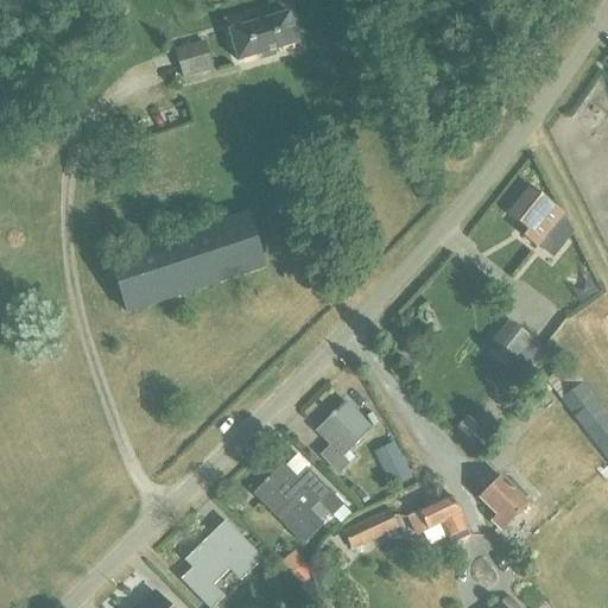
[(228,32),(238,63),(297,45),(289,14),(272,19),(271,13),(244,21),(245,27),(228,32)]
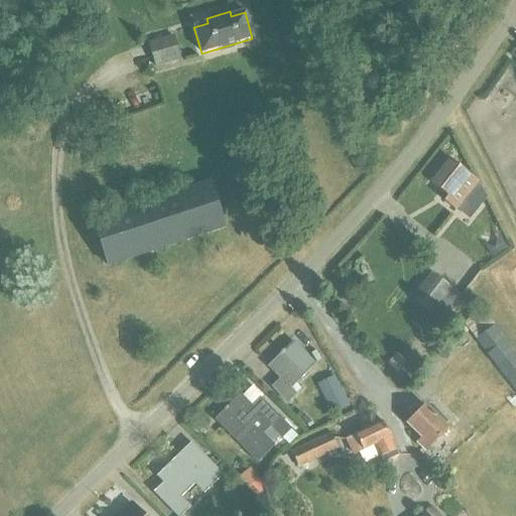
[(148,42),(155,68),(181,59),(173,35),(148,42)]
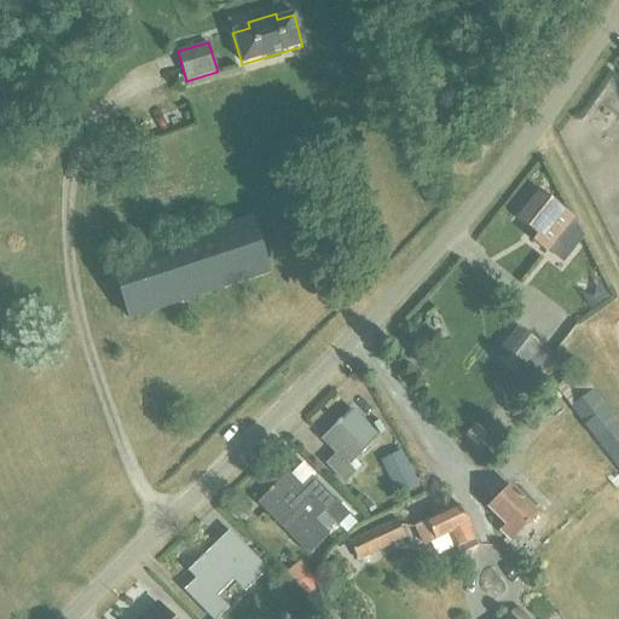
[(541,191),(518,220),(537,236),(532,242),(545,253),(547,252),(563,265),(584,238),(583,237),(573,219),(573,218),(541,191)]
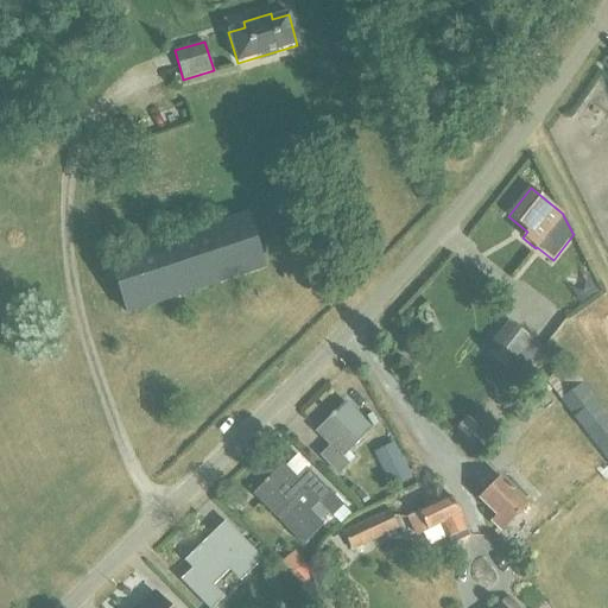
[(107,259),(125,314),(261,267),(244,214),(107,259)]
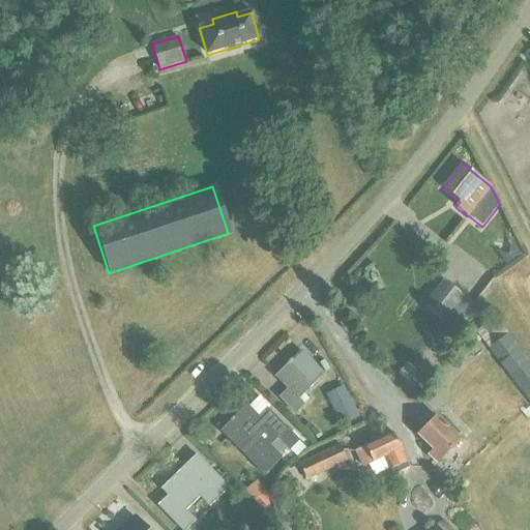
[(443,278),(423,304),(453,328),(474,302),(443,278)]
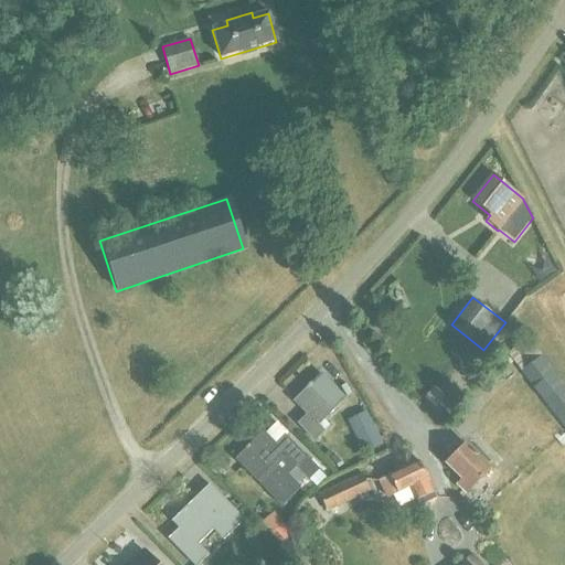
[(508,355),(564,430),(564,388),(529,340),(508,355)]
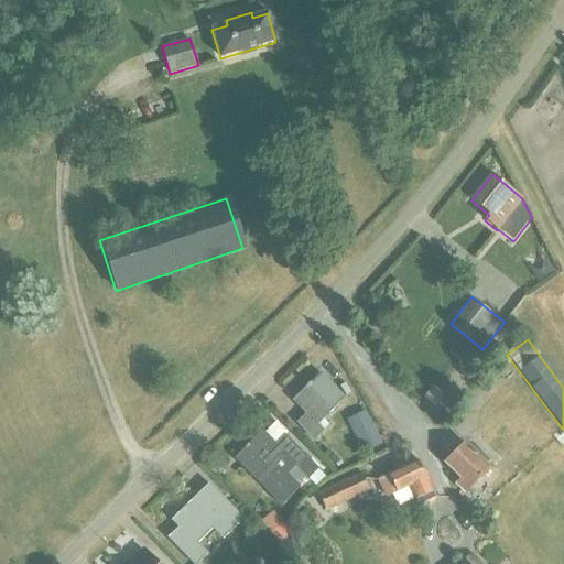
[(284,409),(296,421),(295,421),(311,436),(314,440),(325,429),(317,422),(343,398),(320,373),(292,400),(293,401),(284,409)]
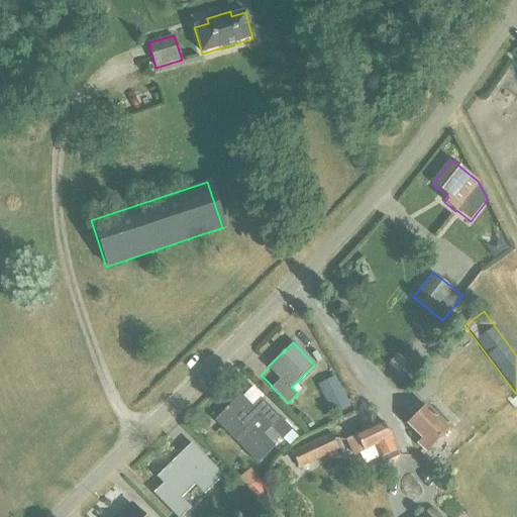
[(391,358),(400,370),(413,358),(403,347),(391,358)]
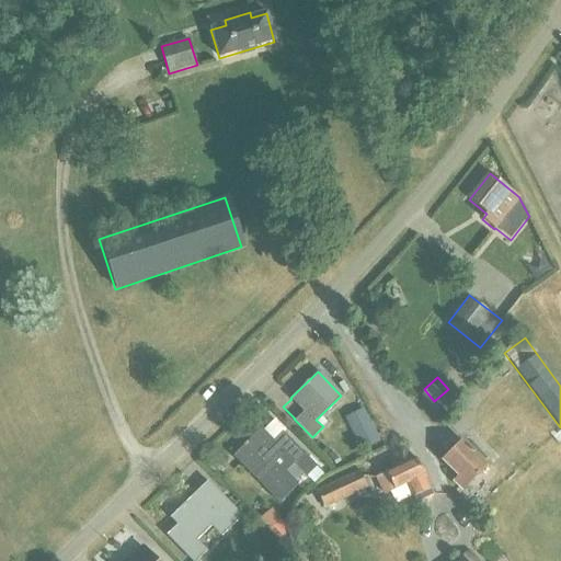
[(380,444),(364,408),(346,416),(363,451),(380,444)]
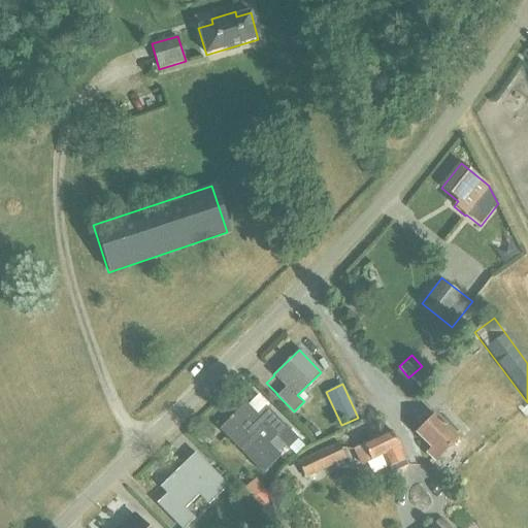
[(221,426),(243,449),(264,471),(282,455),(278,452),(286,444),(289,448),(298,438),(266,404),(258,413),(246,401),(221,426)]
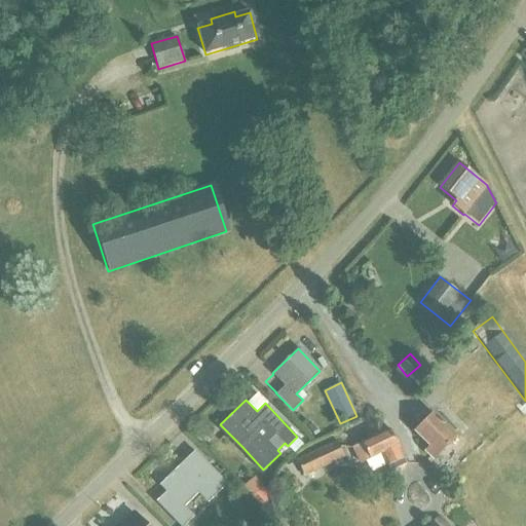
[(425,452),(434,459),(456,436),(433,413),(415,431),(430,447),(425,452)]
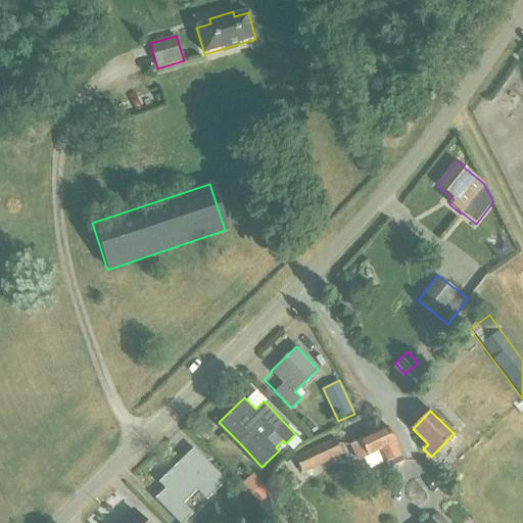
[(381,450),(388,469),(403,462),(389,427),(352,442),(360,460),(381,450)]
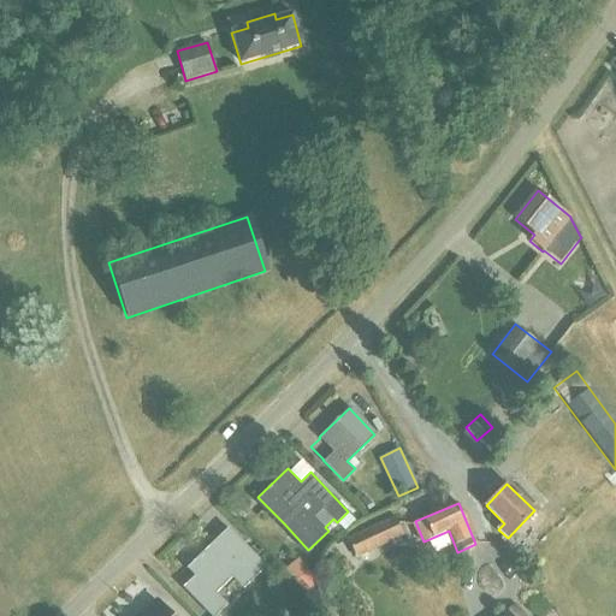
[(349,540),(356,556),(404,534),(396,517),(349,540)]
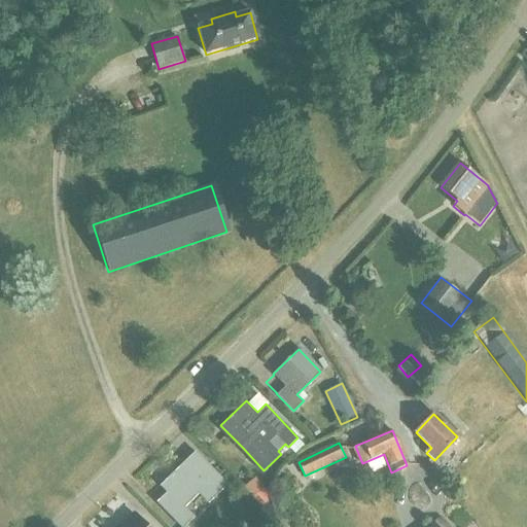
[(157,501),(182,526),(192,515),(183,505),(198,491),(208,500),(225,483),(207,464),(199,472),(186,460),(161,485),(168,491),(157,501)]
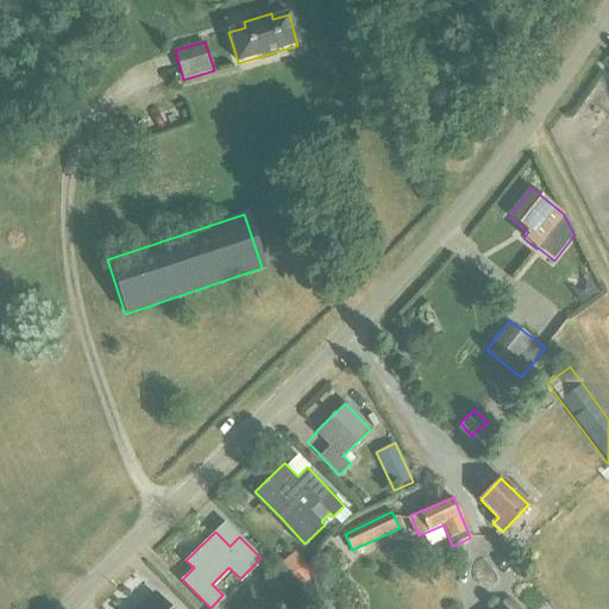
[(286,558),(300,584),(316,575),(302,548),(286,558)]
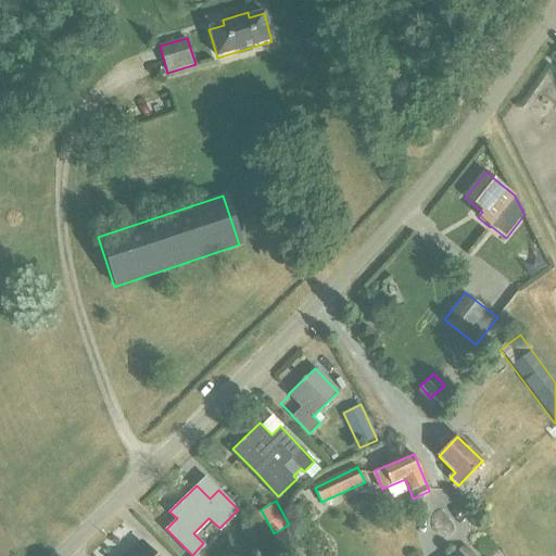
[(156,555),(141,540),(125,555),(156,555)]
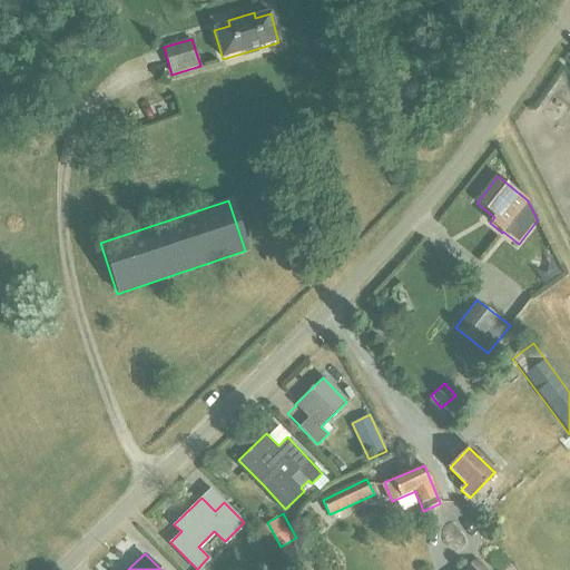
[(463,569),(483,569),(477,560),(463,569)]
